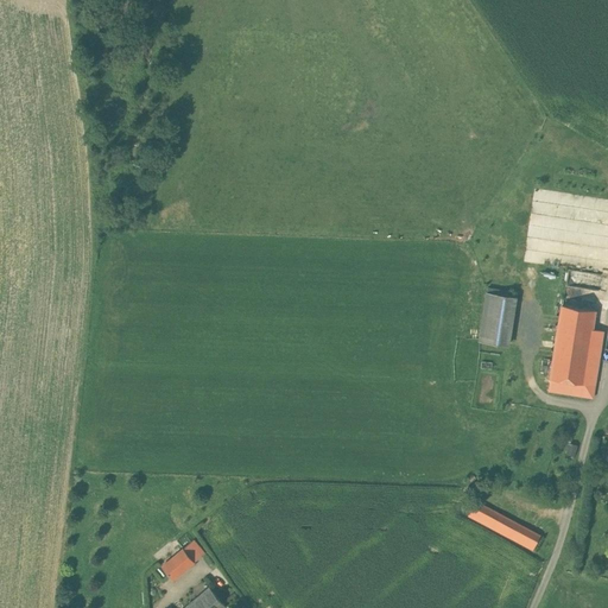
[(515,298),(487,293),(480,341),(508,344),(515,298)]
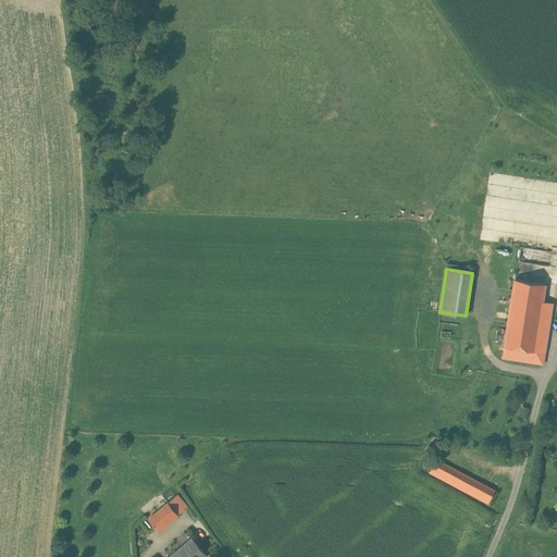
[(545,284),(515,280),(504,347),(534,351),(543,301),(545,284)]
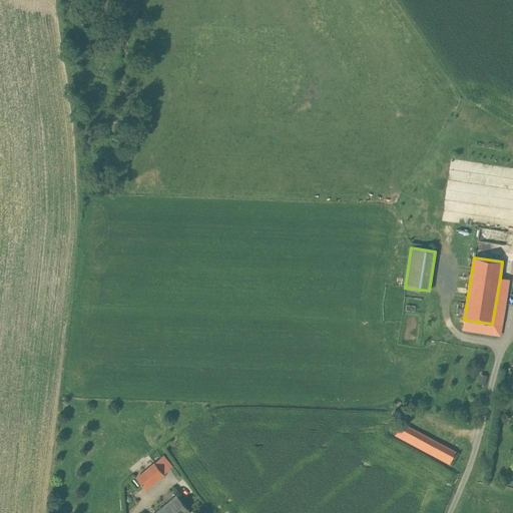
[(492,324),(464,320),(463,330),(500,336),(502,327),(509,280),(500,278),(492,324)]
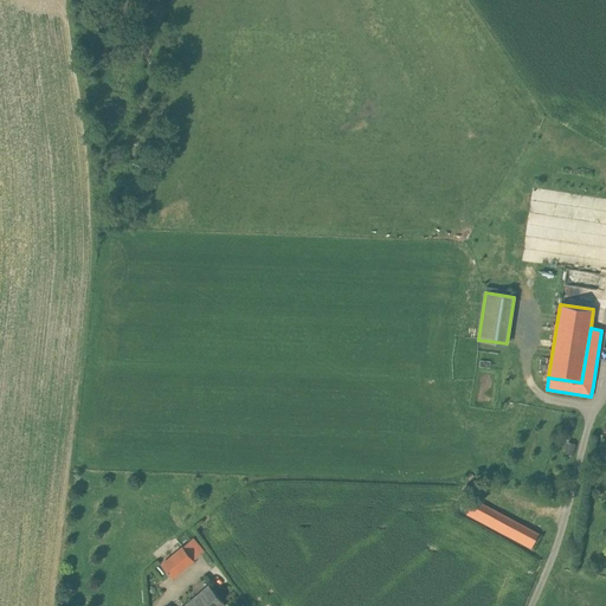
[(539,534),(475,500),(466,514),(530,548),(539,534)]
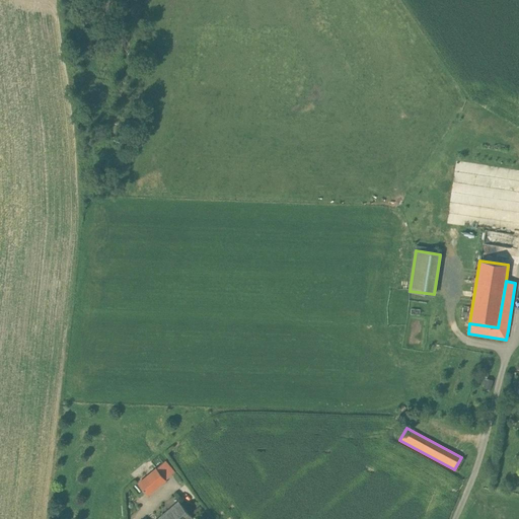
[(156,468),(137,484),(147,496),(166,480),(156,468)]
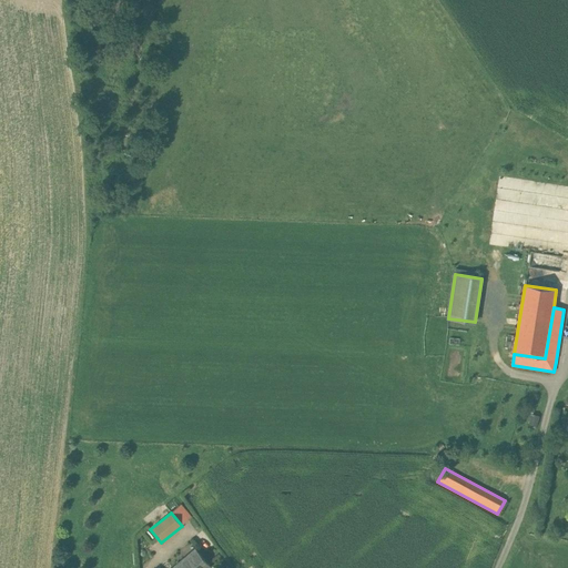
[(211,567),(196,550),(173,567),(211,567)]
